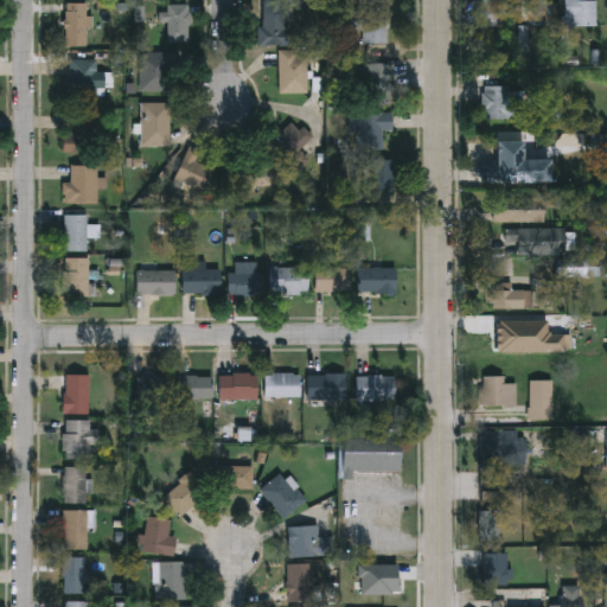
[(261,44),(261,0),(285,0),(285,44),(261,44)]
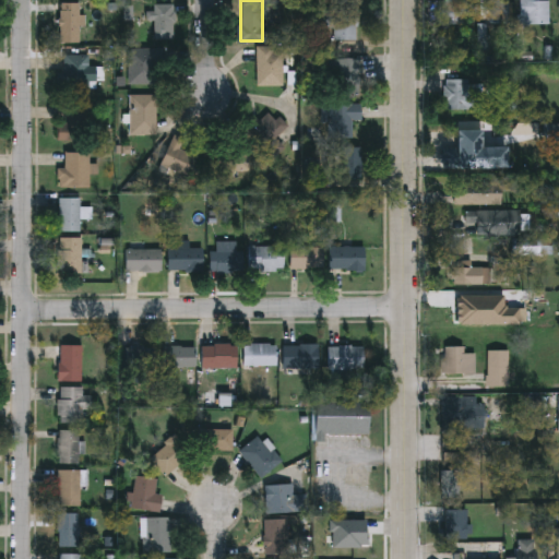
[(466,0),(466,24),(437,24),(437,0),(466,0)]
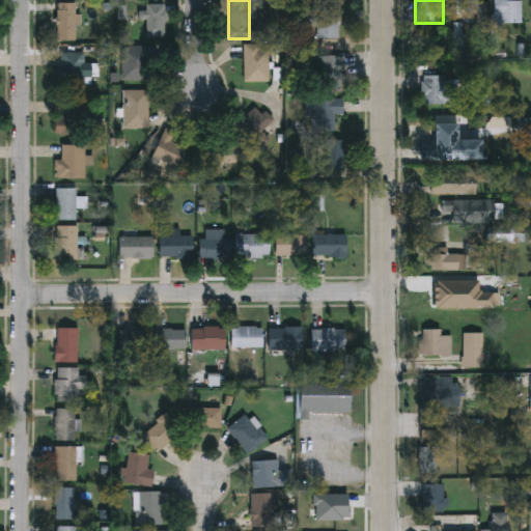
[(454,0),(483,0),(483,23),(454,23),(454,0)]
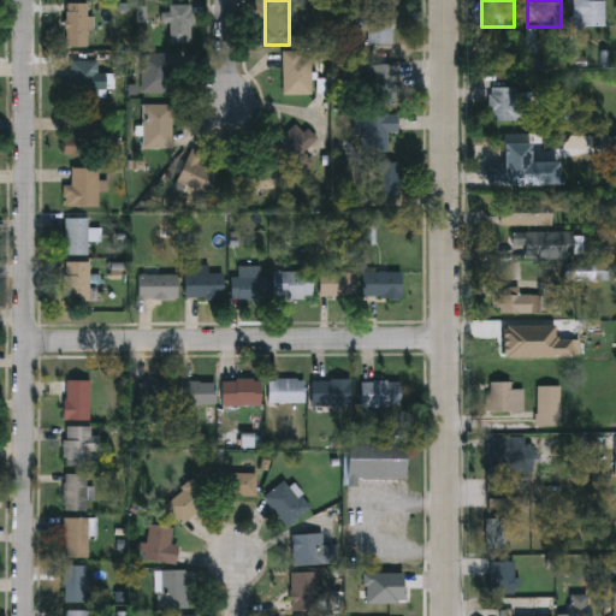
[(605,0),(605,28),(572,28),(572,0),(605,0)]
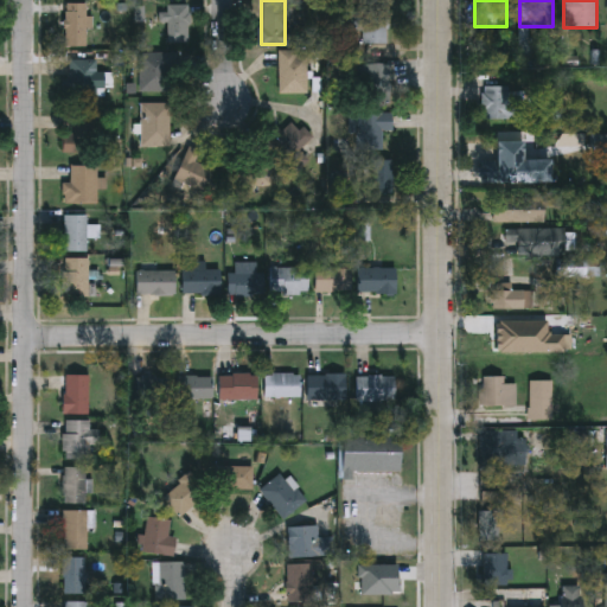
[(65,46),(65,2),(87,2),(87,46),(65,46)]
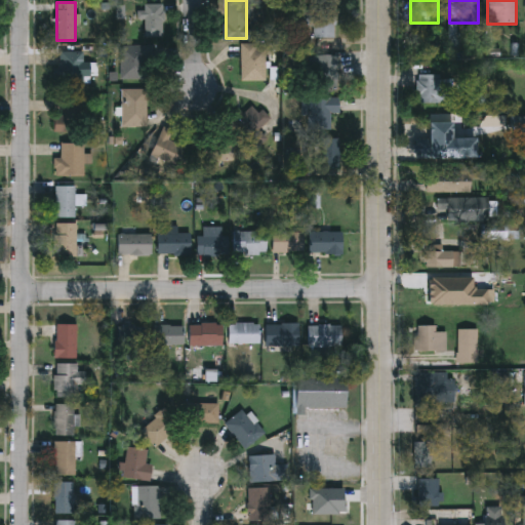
[(163,2),(163,40),(144,40),(144,2),(163,2)]
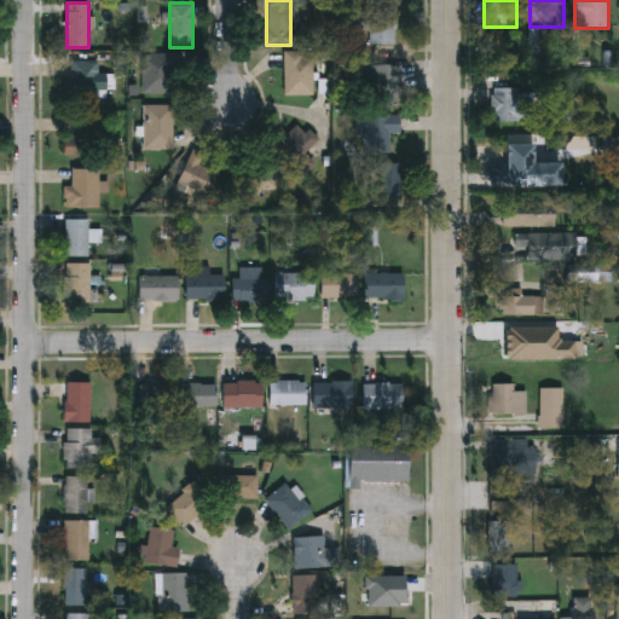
[(395,11),(395,44),(369,44),(369,11),(395,11)]
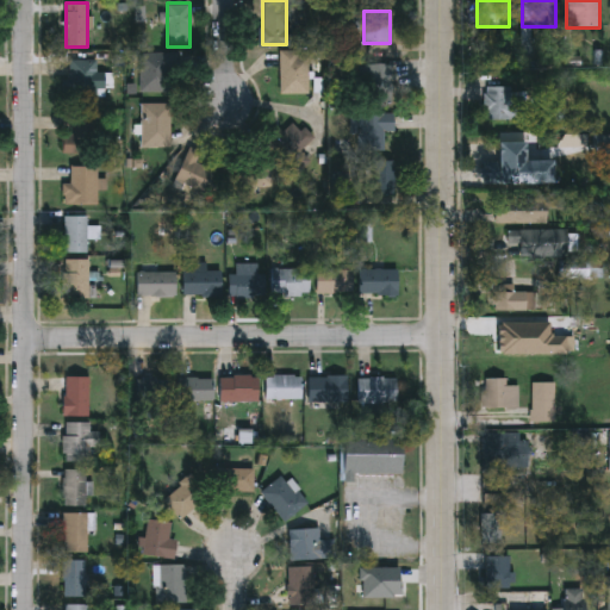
[(280,93),(280,51),(309,51),(309,93),(280,93)]
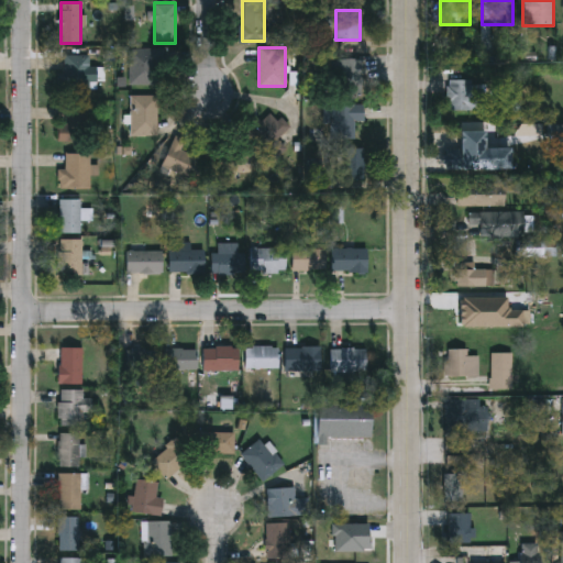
[(130,48),(162,48),(162,84),(130,84),(130,48)]
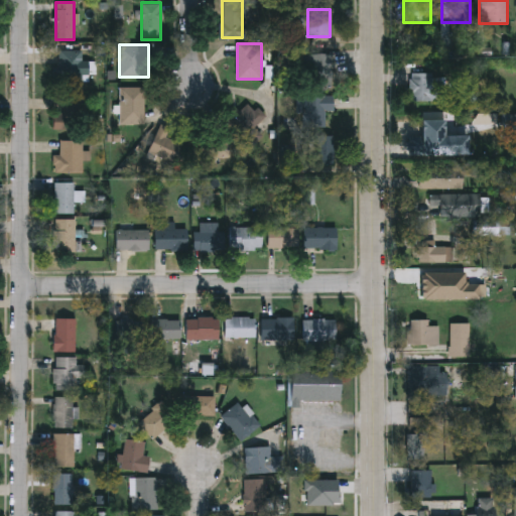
[(59,50),(83,50),(83,75),(59,75),(59,50)]
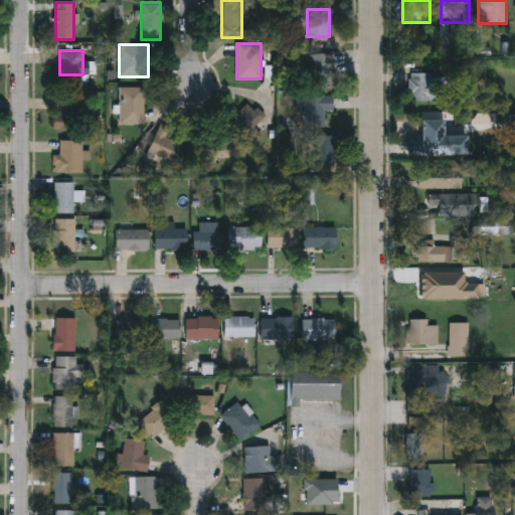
[(306,53),(330,53),(330,88),(306,88),(306,53)]
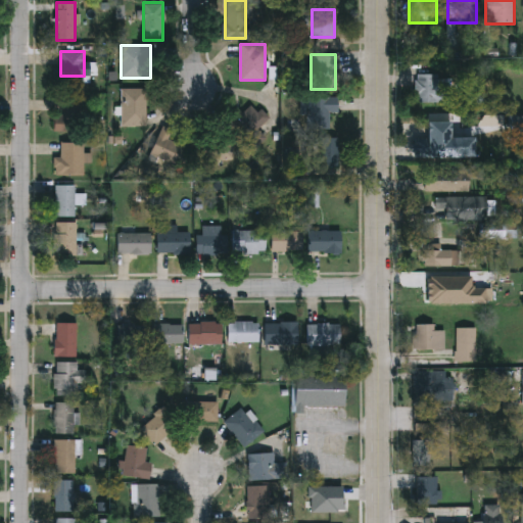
[(437,102),(415,102),(415,74),(437,74),(437,102)]
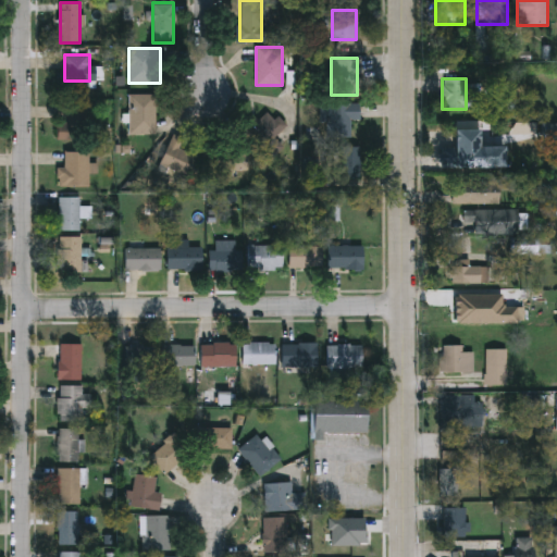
[(130,134),(130,94),(157,94),(157,134),(130,134)]
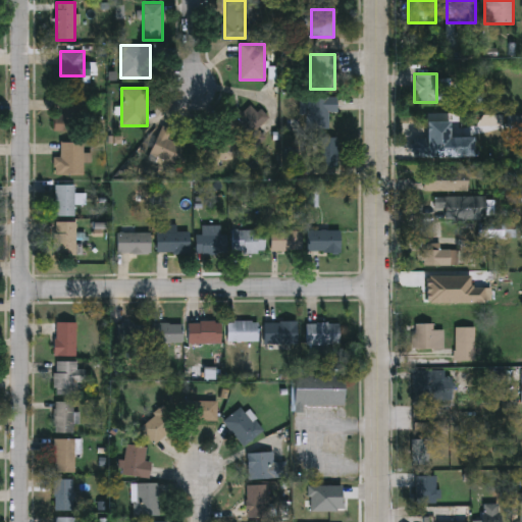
[(329,128),(306,128),(306,97),(337,97),(337,111),(329,111),(329,128)]
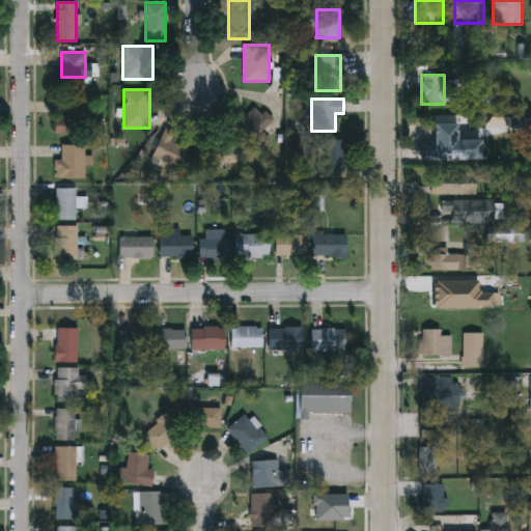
[(257,104),(274,121),(252,142),(235,126),(257,104)]
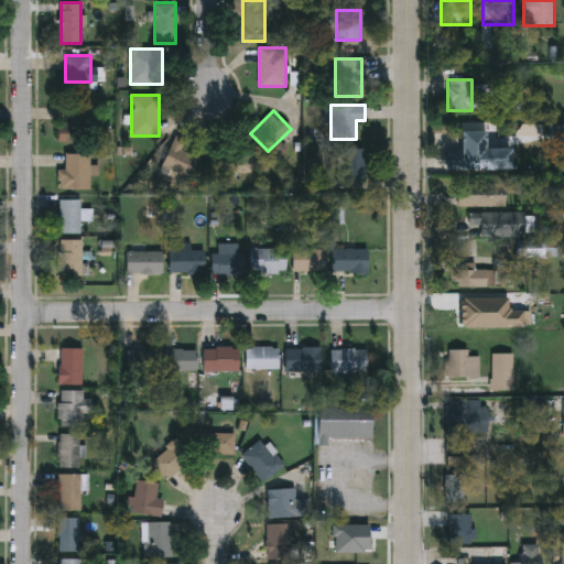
[(90,142),(65,142),(65,111),(90,111),(90,142)]
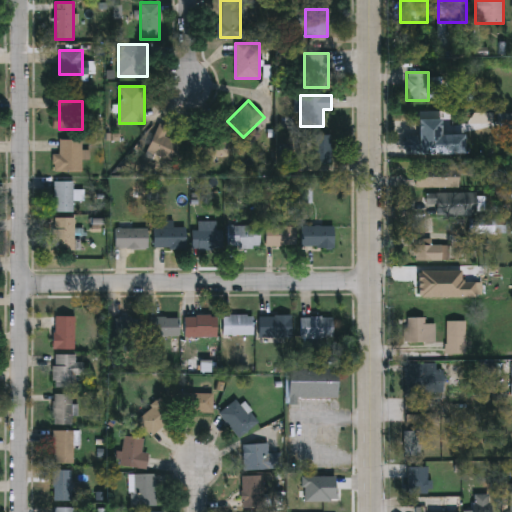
[(442,135),(454,135),(454,153),(406,153),(406,138),(418,138),(418,119),(442,119),(442,135)]
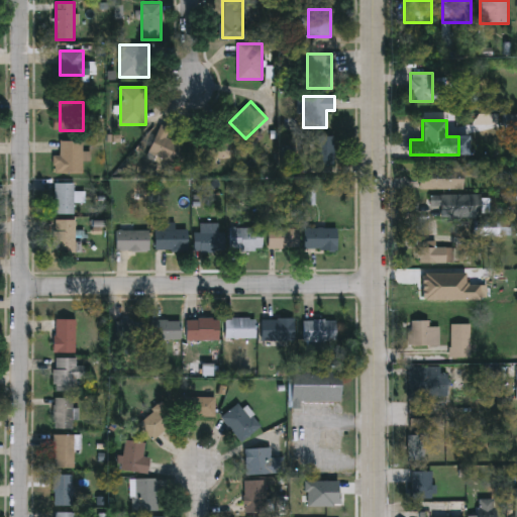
[(149,152),(161,124),(171,128),(167,137),(187,145),(180,165),(149,152)]
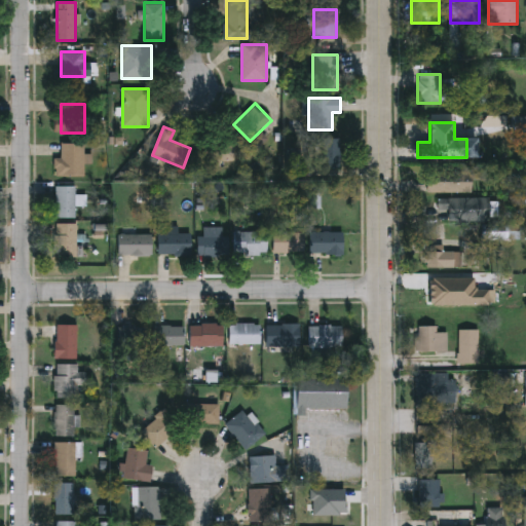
[(210,161),(210,133),(235,133),(235,161),(210,161)]
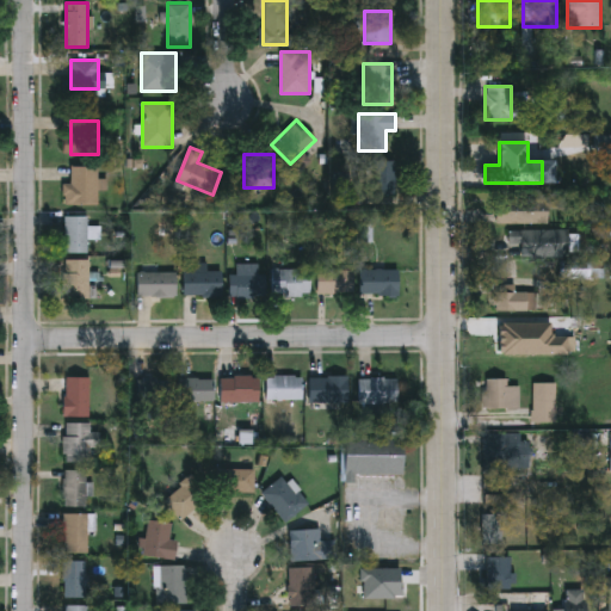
[(395,161),(395,196),(372,196),(372,161),(395,161)]
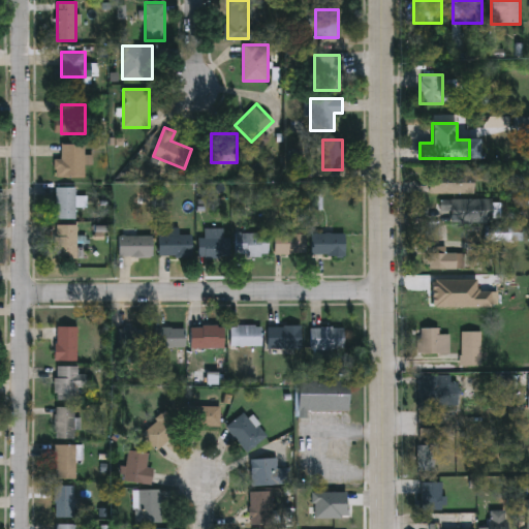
[(85,145),(85,155),(93,155),(93,163),(85,164),(85,177),(55,177),(55,159),(61,159),(61,145),(85,145)]
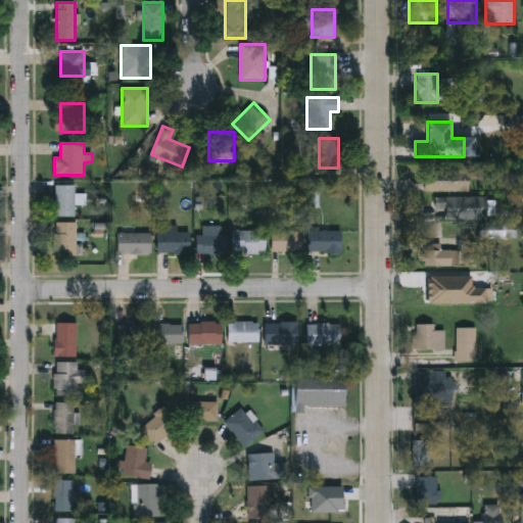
[(468,191),(423,191),(423,169),(468,169),(468,191)]
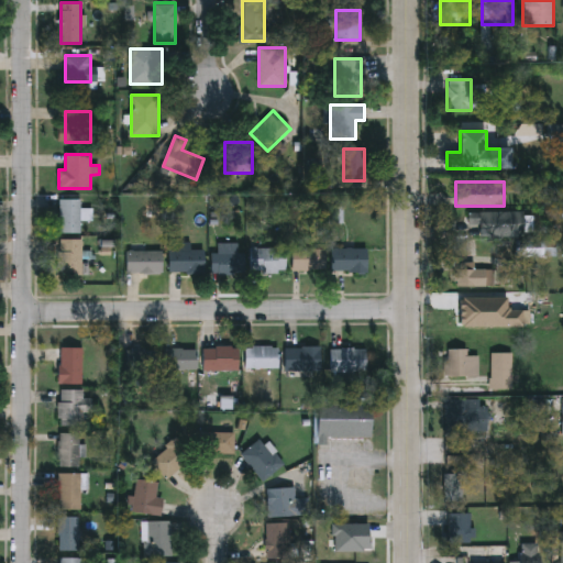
[(80,198),(80,209),(92,209),(92,219),(80,219),(81,233),(59,234),(59,199),(80,198)]
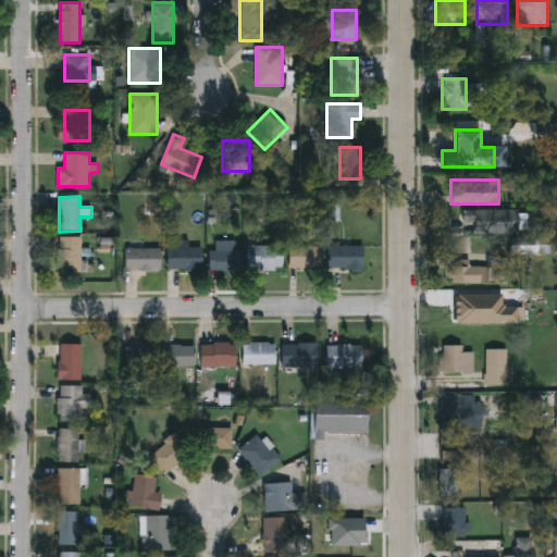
[(505,211),(505,222),(463,222),(463,211),(505,211)]
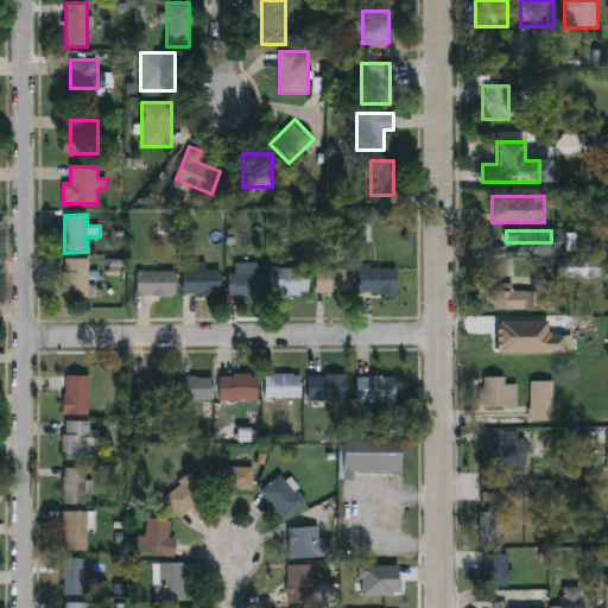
[(89,259),(89,298),(63,298),(63,259),(89,259)]
